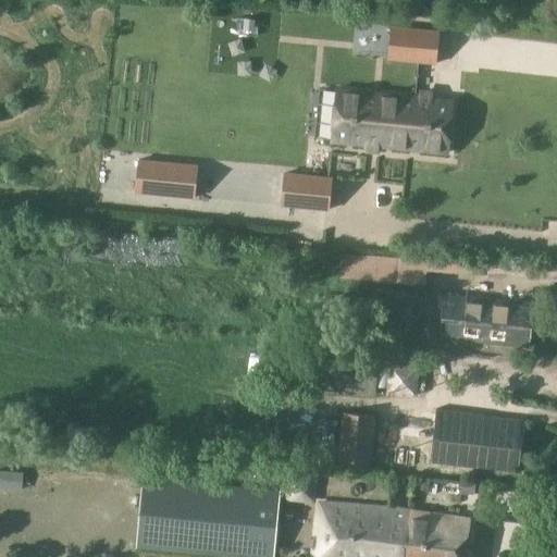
[(391,26),(387,61),(418,63),(436,65),(440,31),(421,29),(391,26)]
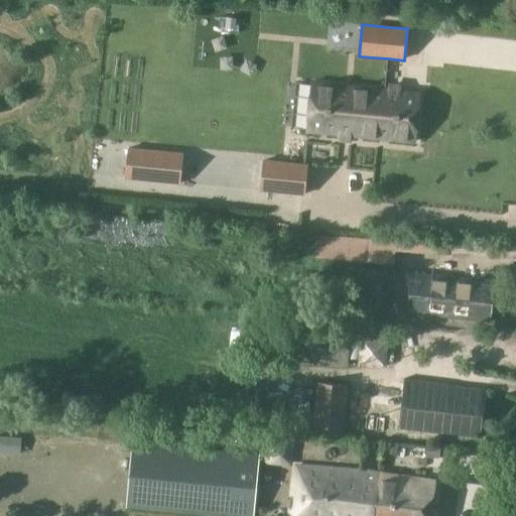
[(310,82),(305,133),(338,136),(338,142),(351,143),(353,138),(356,138),(361,86),(310,82)]
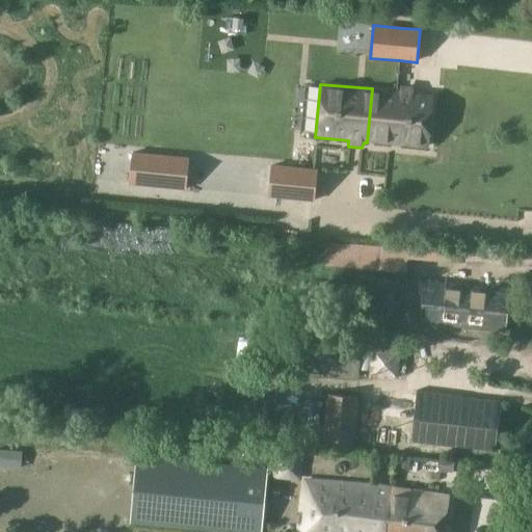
[(372,88),(367,142),(428,149),(433,95),(415,92),(414,87),(401,85),(399,91),(372,88)]
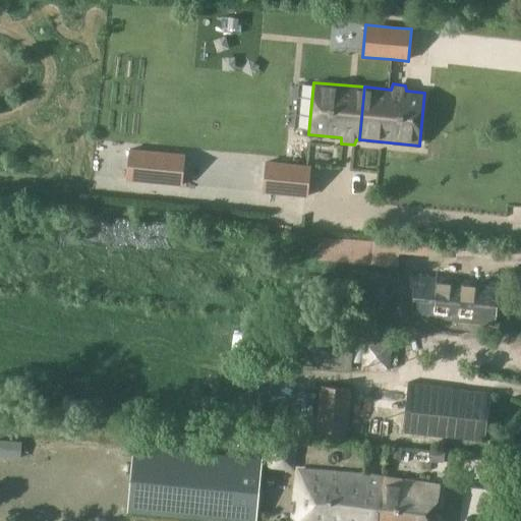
[(135,186),(190,189),(192,159),(137,155),(135,186)]
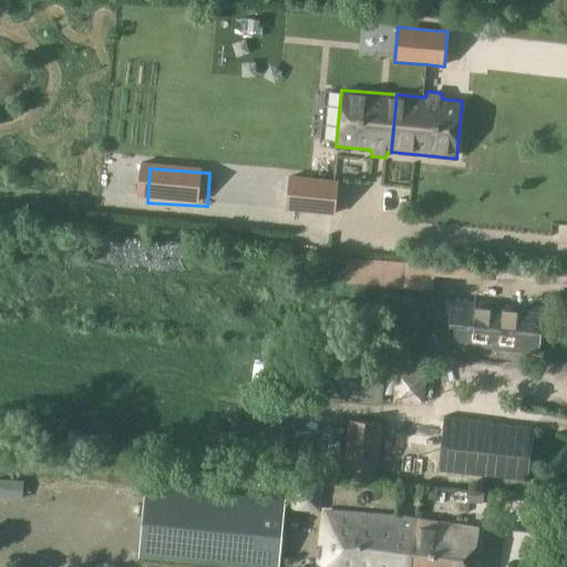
[(289,177),(286,212),(334,216),(338,182),(289,177)]
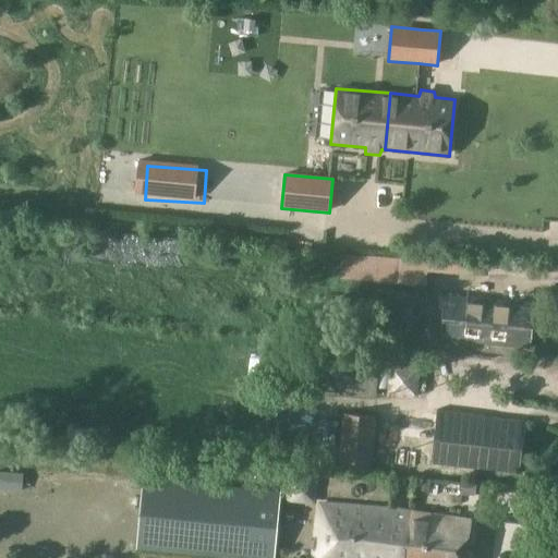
[(343,256),(342,280),(425,286),(427,262),(343,256)]
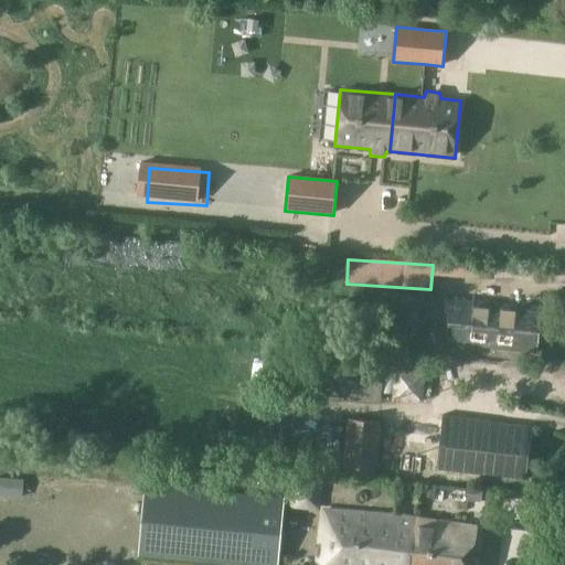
[(468,345),(535,352),(540,307),(472,301),(468,345)]
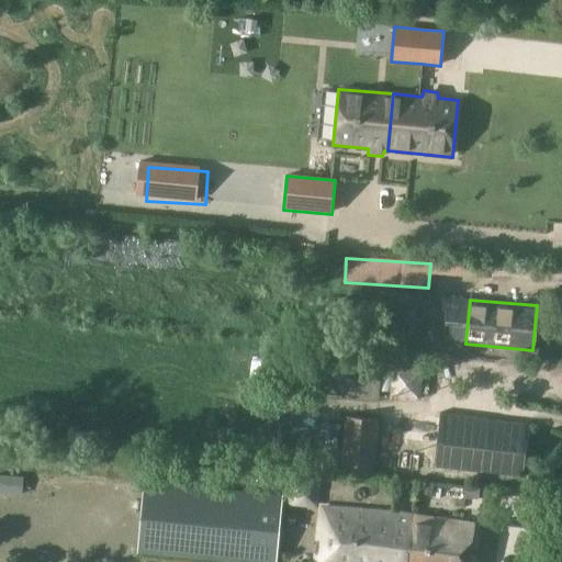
[(312,355),(308,395),(379,401),(379,396),(381,369),(382,360),(312,355)]
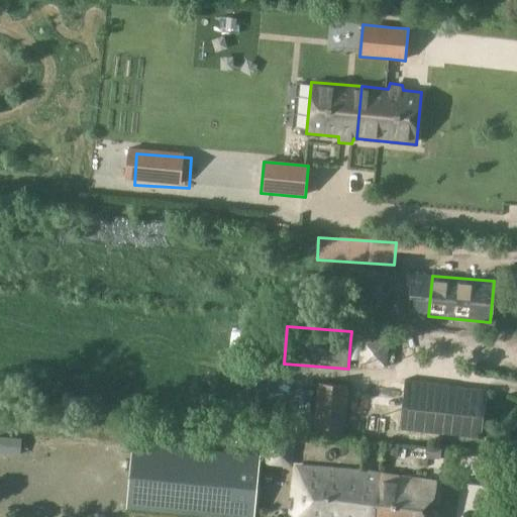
[(404,382),(399,429),(483,438),(488,393),(448,388),(448,387),(404,382)]
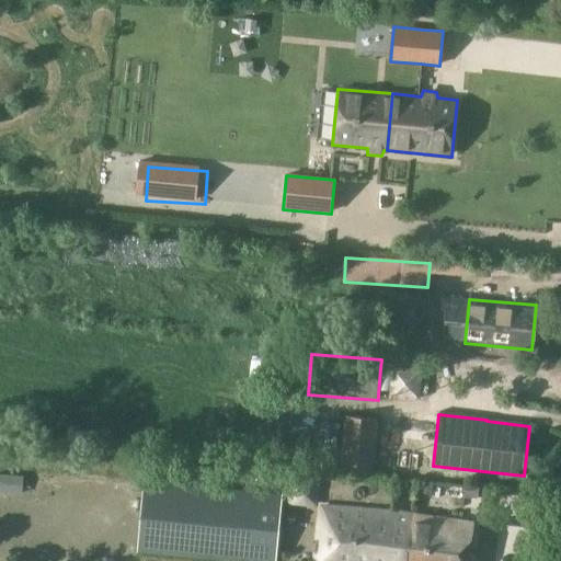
[(376,439),(377,420),(345,416),(342,469),(373,472),(376,439)]
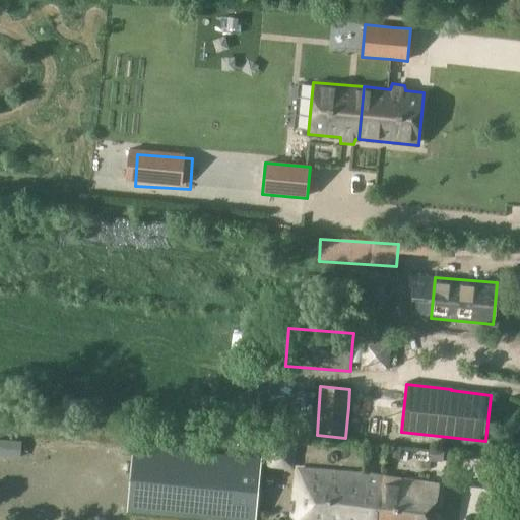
[(0,456),(20,458),(21,441),(0,439),(0,456)]
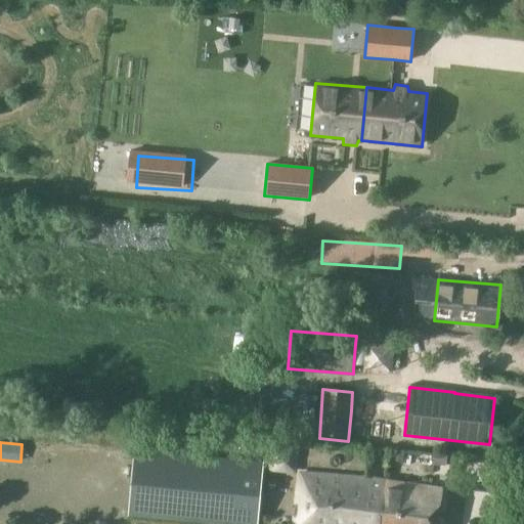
[(134,448),(128,516),(213,523),(257,523),(263,462),(134,448)]
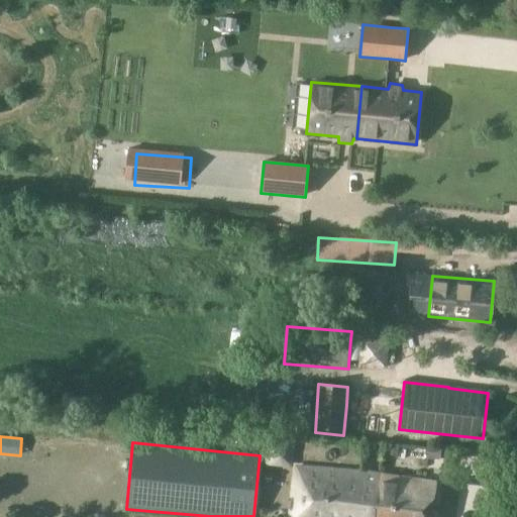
[(390,455),(398,455),(399,446),(391,445),(390,455)]
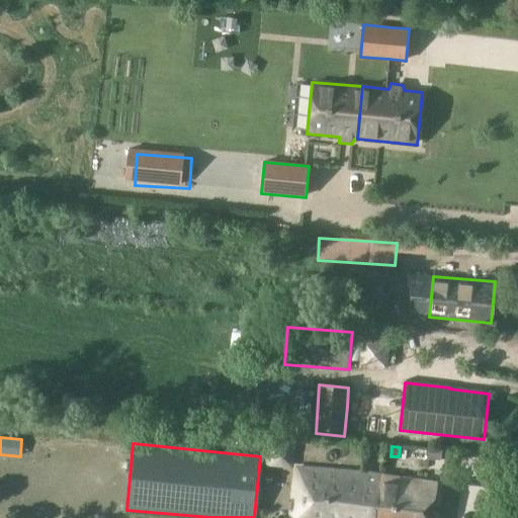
[(442,450),(429,449),(427,459),(441,460),(442,450)]
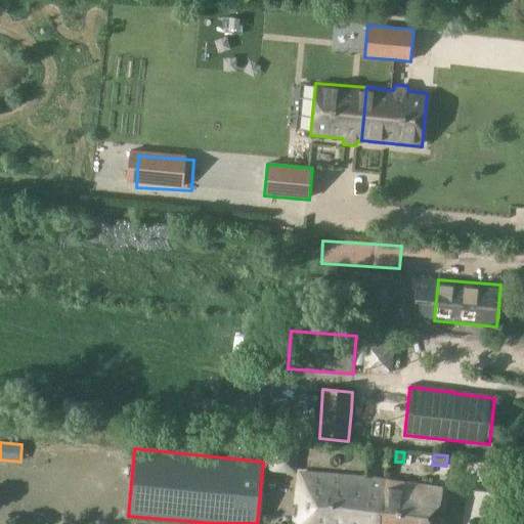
[(375,523),(378,503),(380,482),(301,473),(295,523),(375,523)]
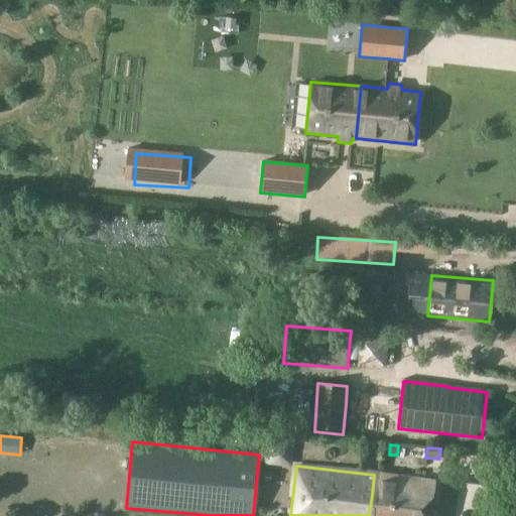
[(369,515),(432,515),(436,481),(374,475),(372,495),(369,515)]
